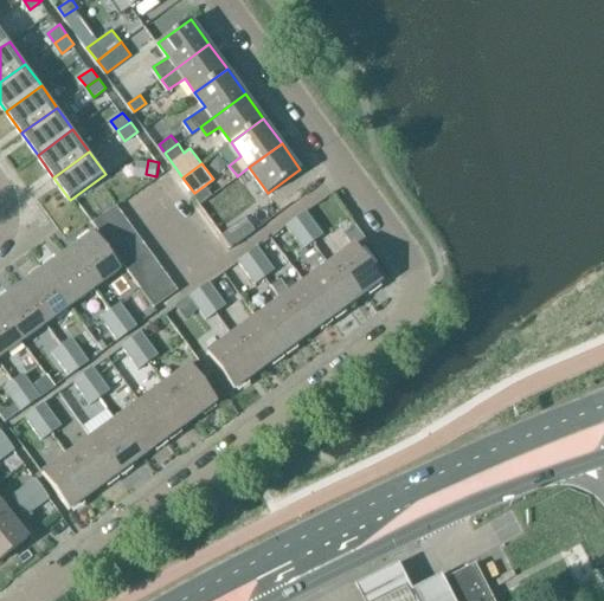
[(212,194),(206,186),(194,194),(200,202),(212,194)]
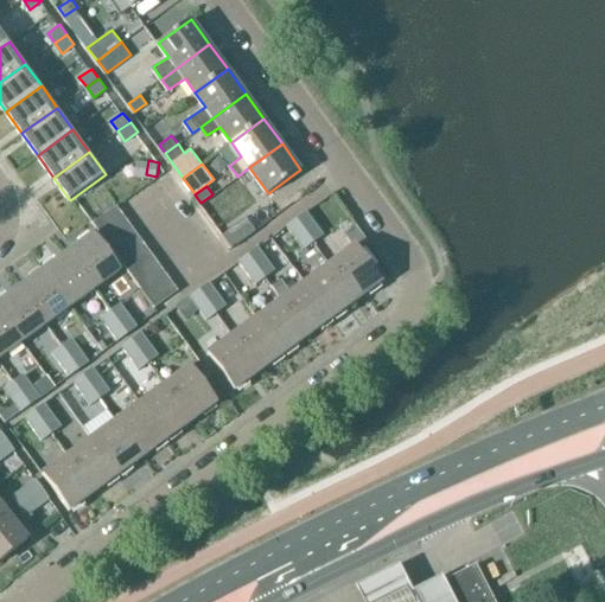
[(126,217),(118,205),(94,222),(103,234),(126,217)]
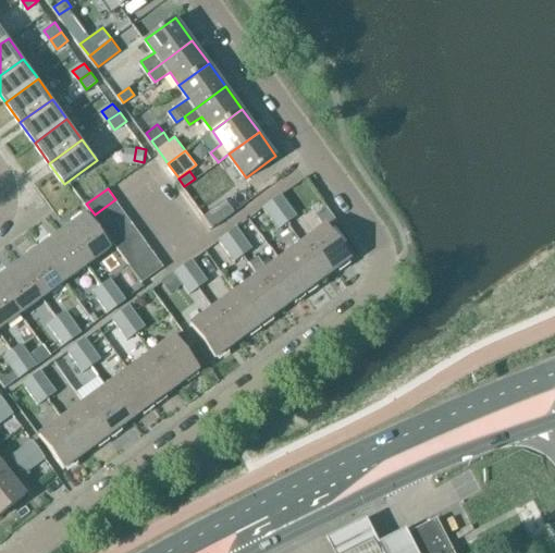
[(272,200),(287,221),(297,214),(282,194),(272,200)]
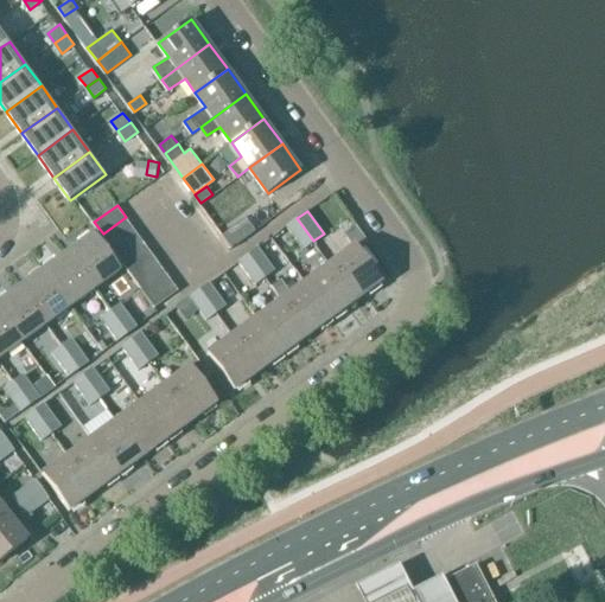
[(247,216),(223,234),(233,247),(256,229),(247,216)]
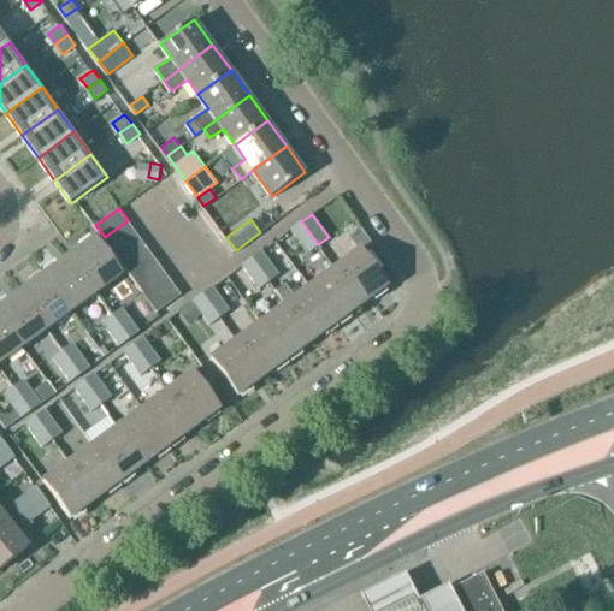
[(136,232),(128,220),(105,237),(113,249),(136,232)]
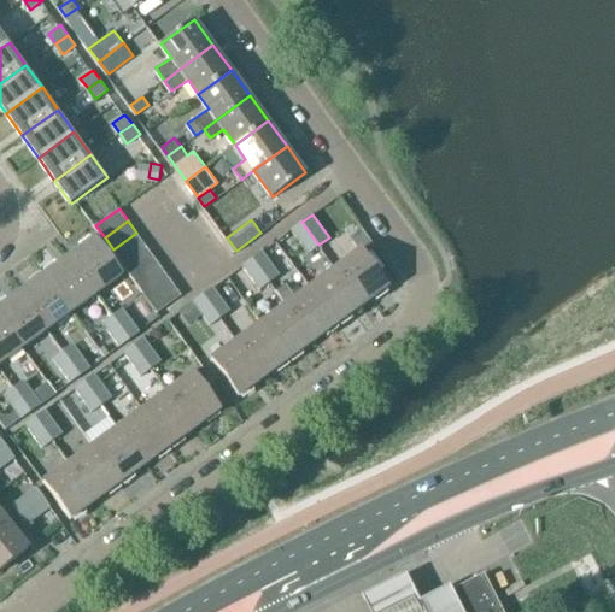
[(310,252),(318,245),(302,222),(293,228),(310,252)]
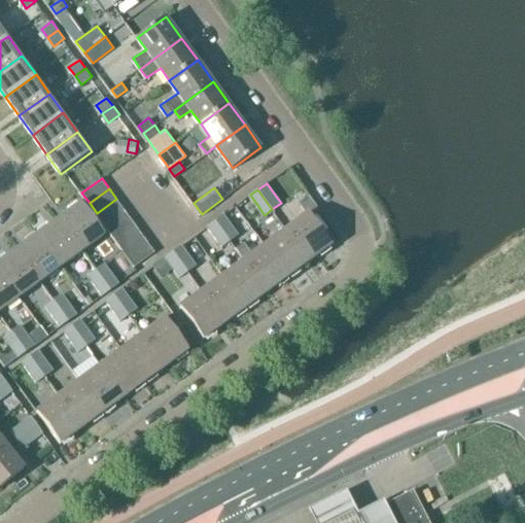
[(97,213),(104,223),(125,209),(116,199),(97,213)]
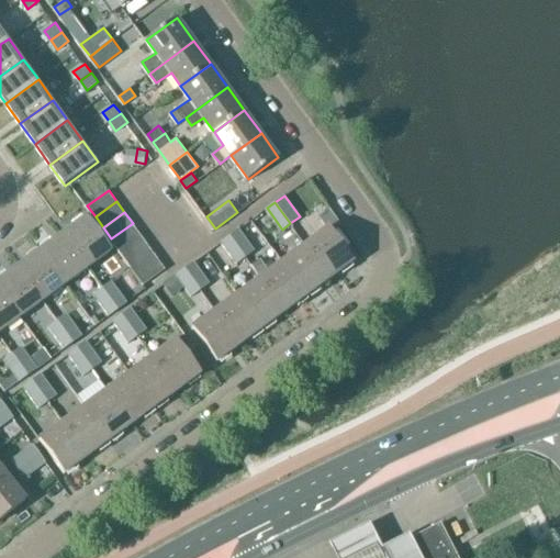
[(111,249),(87,215),(64,232),(89,267),(111,249)]
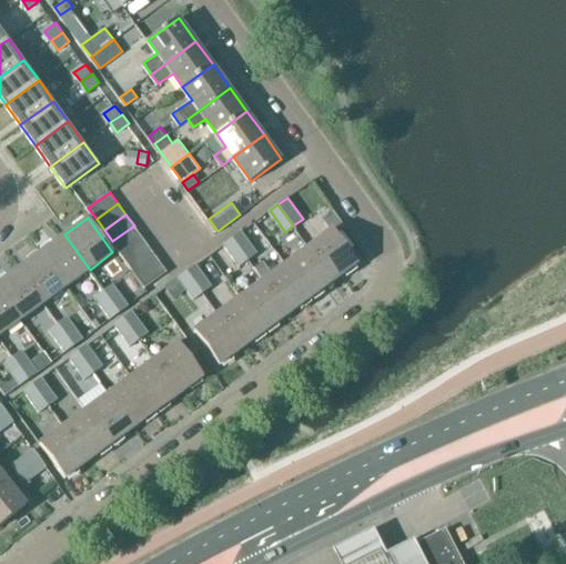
[(142,237),(134,225),(112,241),(121,252),(142,237)]
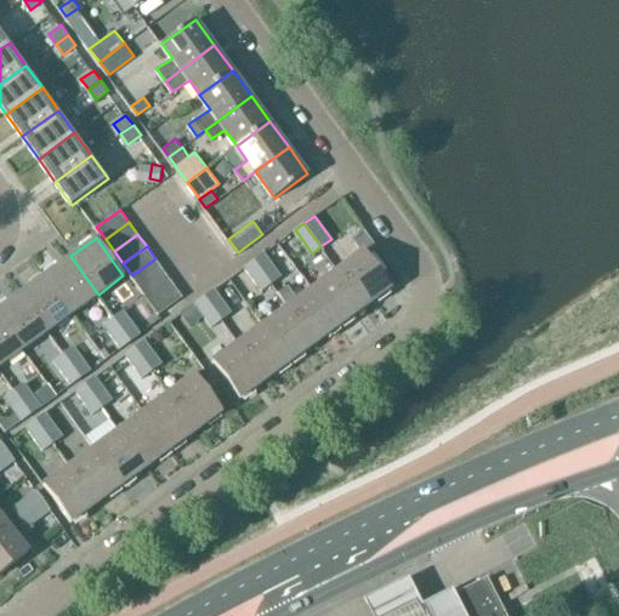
[(363,250),(338,268),(365,306),(391,287),(363,250)]
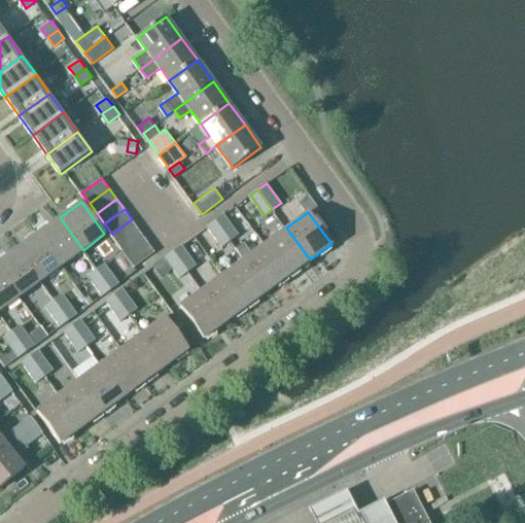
[(216,219),(231,240),(239,234),(224,213),(216,219)]
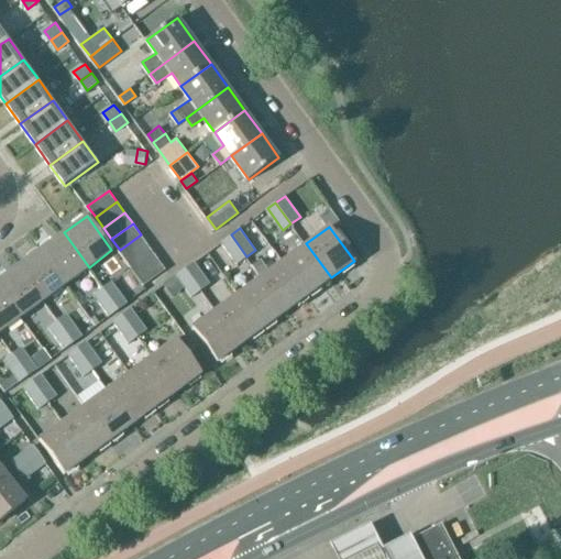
[(64,232),(41,249),(66,283),(89,267),(64,232)]
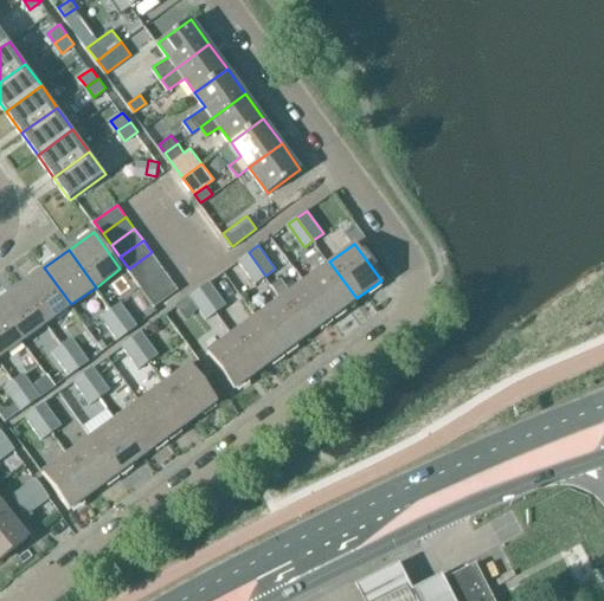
[(152,252),(129,269),(137,280),(161,264),(152,252)]
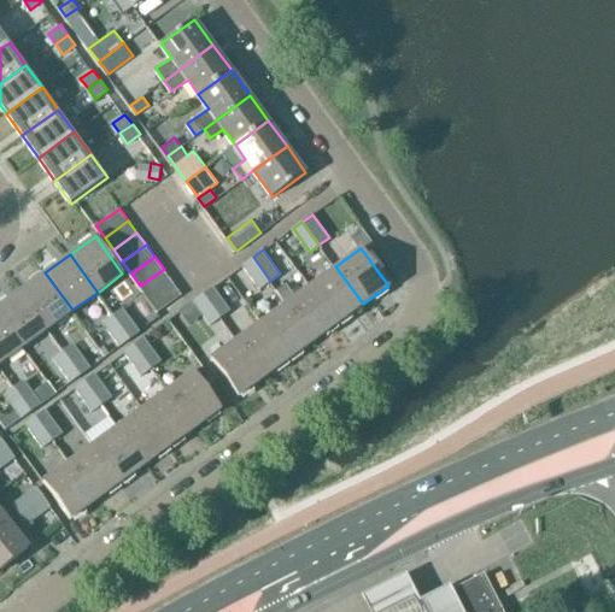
[(261,287),(270,281),(253,257),(244,264),(261,287)]
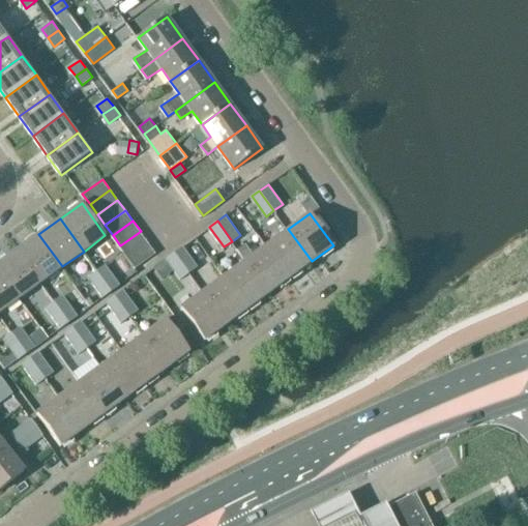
[(290,276),(312,261),(288,229),(267,244),(290,276)]
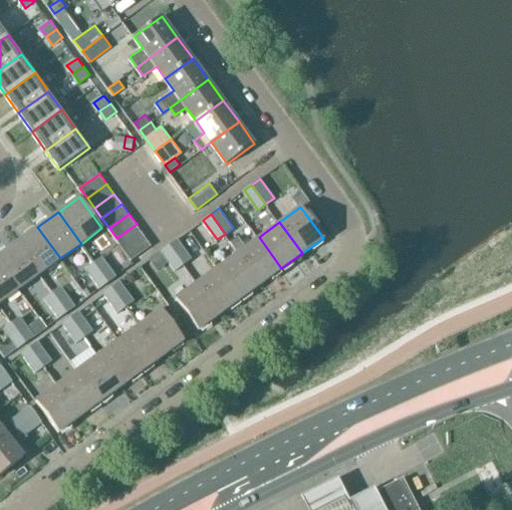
[(144,234),(137,224),(116,238),(124,249),(144,234)]
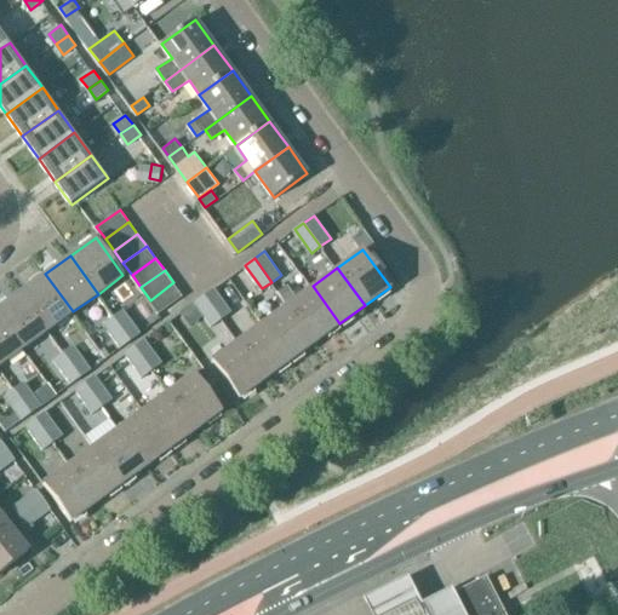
[(45,274),(21,292),(49,329),(73,311),(45,274)]
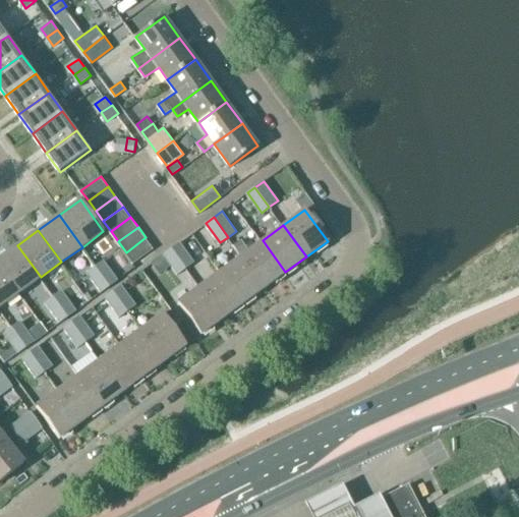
[(146,237),(126,252),(133,263),(153,248),(146,237)]
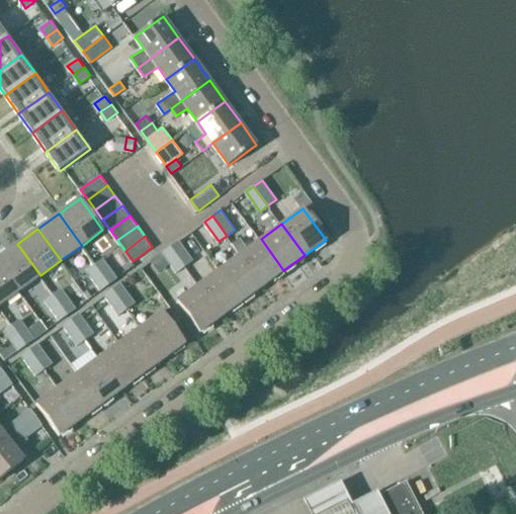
[(240,254),(263,285),(283,270),(261,239),(240,254)]
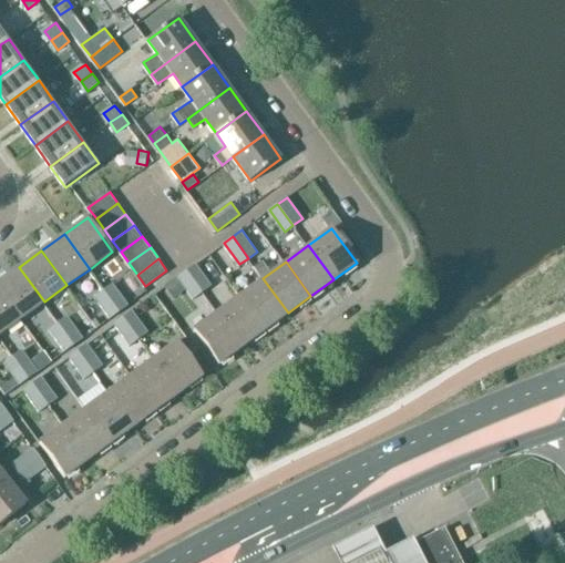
[(187,269),(203,290),(212,284),(196,263),(187,269)]
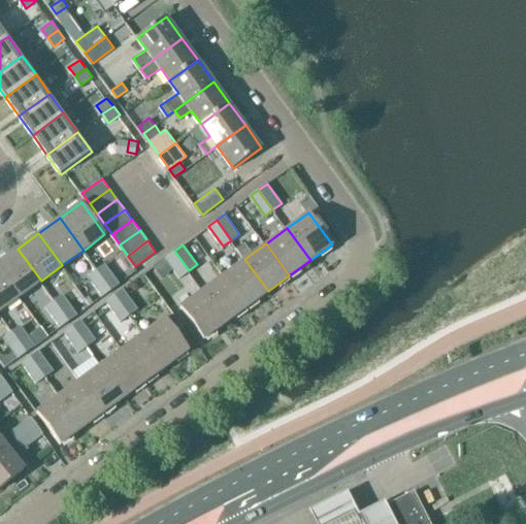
[(18,249),(0,261),(0,268),(20,296),(41,281),(18,249)]
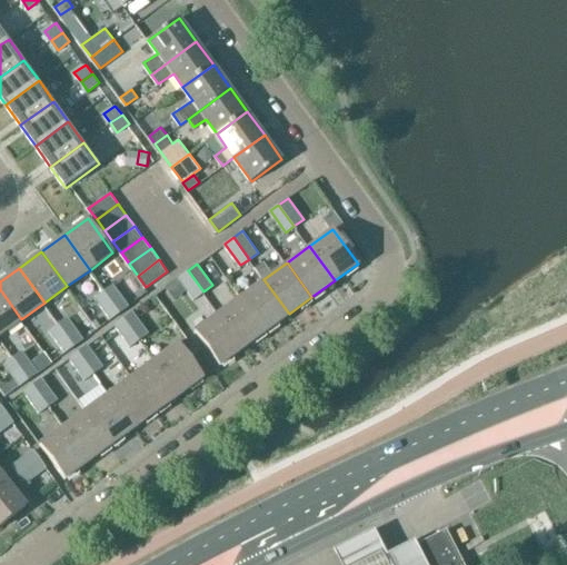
[(194,299),(204,291),(188,270),(178,277),(194,299)]
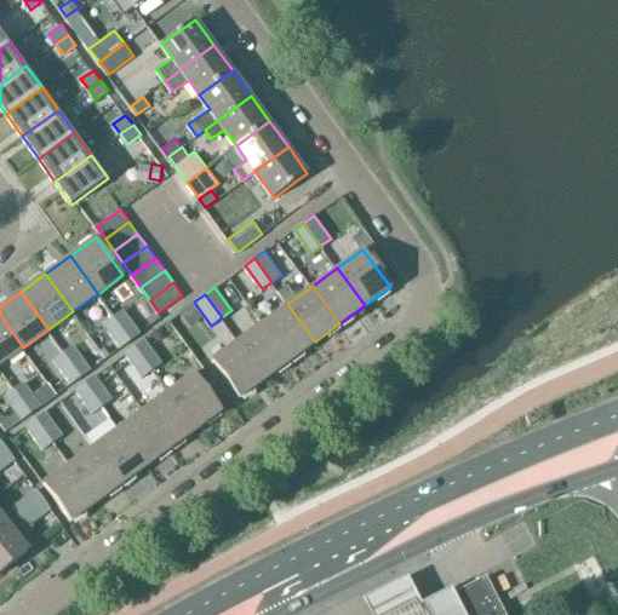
[(290,360),(315,342),(287,304),(263,322),(290,360)]
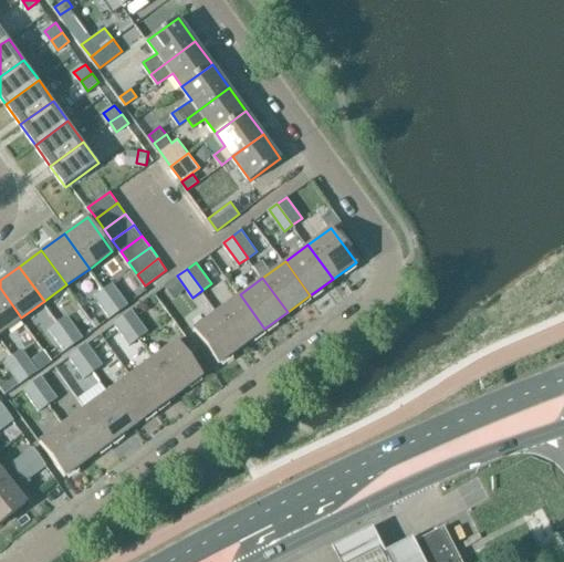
[(105,291),(119,310),(121,312),(132,304),(116,283),(105,291)]
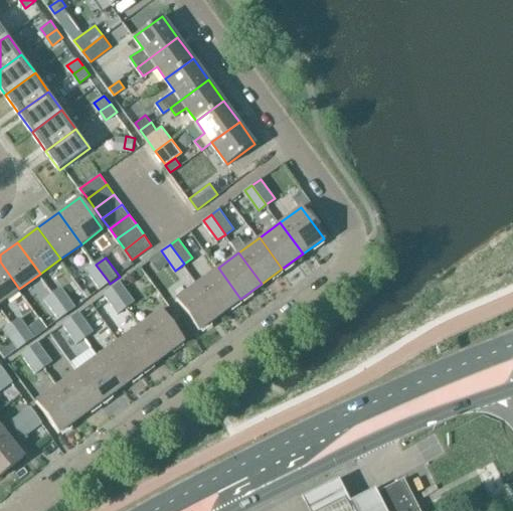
[(0,262),(0,303),(19,289),(0,262)]
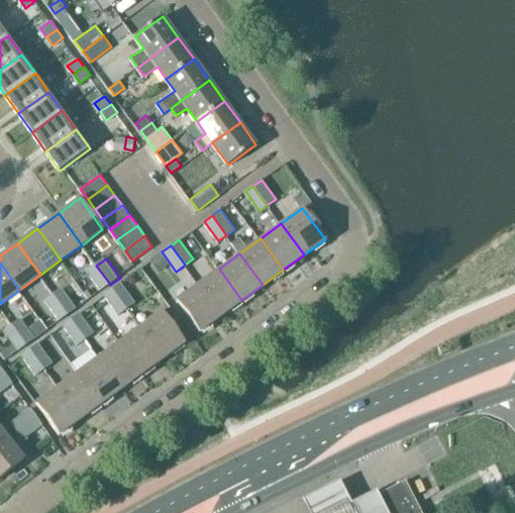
[(110,285),(109,283),(96,266),(90,270),(104,290),(110,285)]
